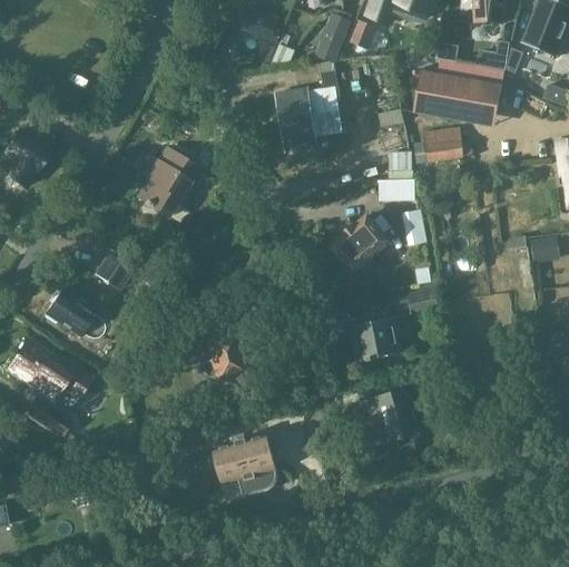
[(401,0),(432,10),(435,0),(371,0),(368,12),(366,12),(391,20),(398,0),(401,0)]
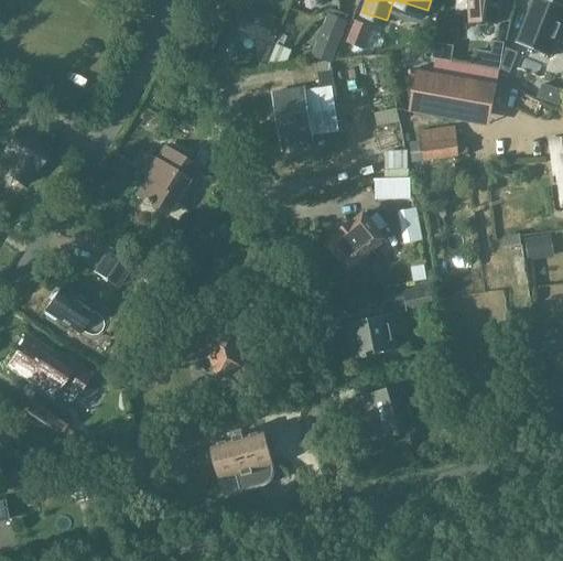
[(468,0),(471,21),(477,21),(480,23),(485,24),(488,21),(496,22),(499,0),(468,0)]
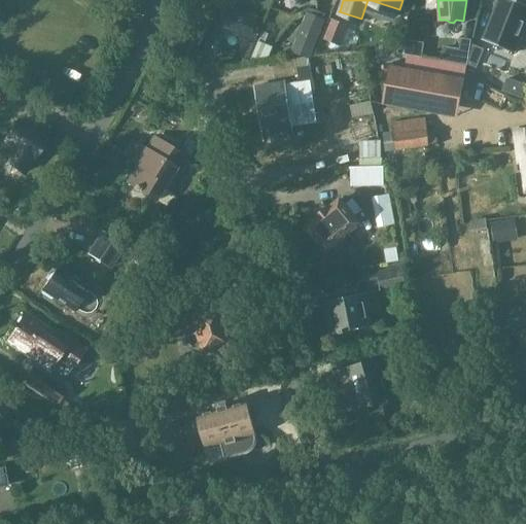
[(525,3),(518,0),(498,0),(482,41),(513,54),(525,23),(525,3)]
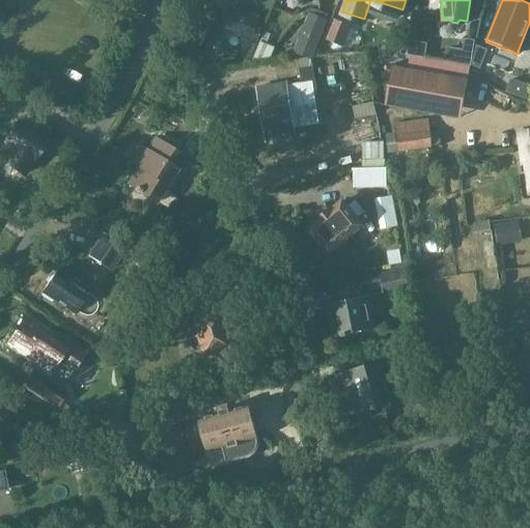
[(224,24),(250,34),(259,38),(265,25),(257,22),(259,18),(232,5),(224,24)]
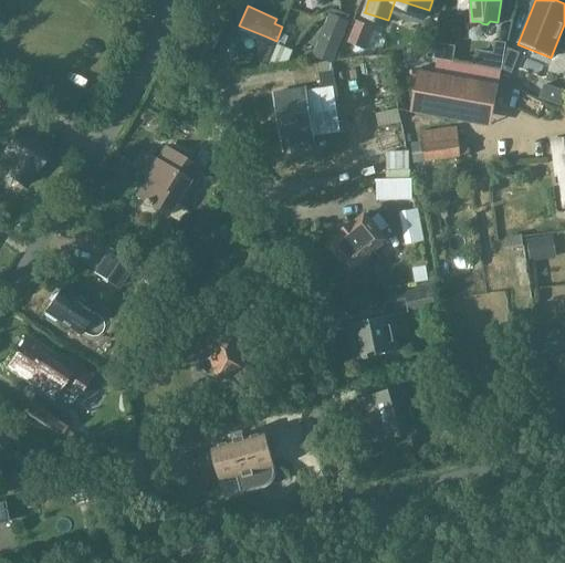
[(315,53),(332,60),(349,13),(333,7),(315,53)]
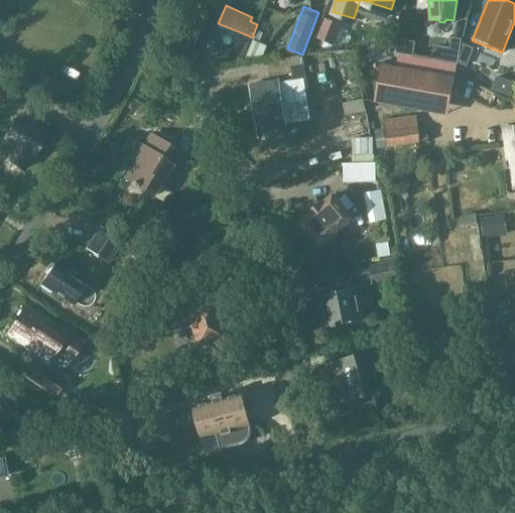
[(325,17),(316,37),(334,44),(342,24),(325,17)]
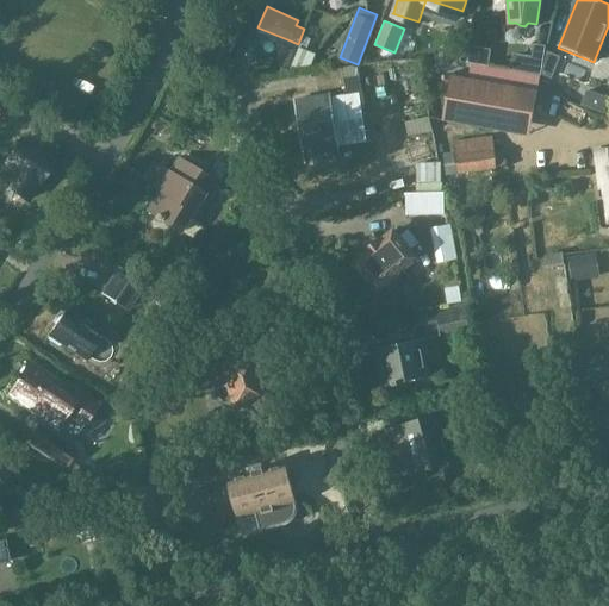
[(213,44),(231,51),(240,31),(222,24),(213,44)]
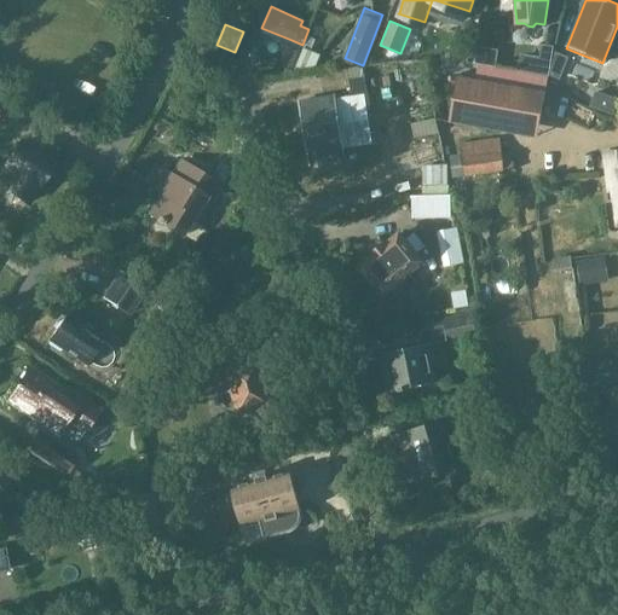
[(321,53),(302,45),(293,70),(313,70),(321,53)]
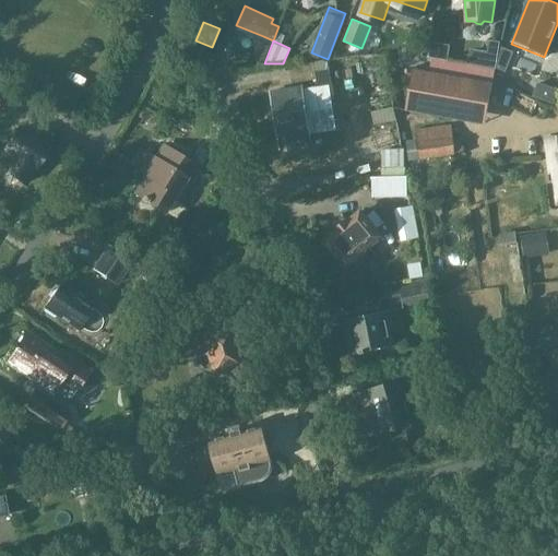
[(430,40),(428,55),(447,57),(449,43),(430,40)]
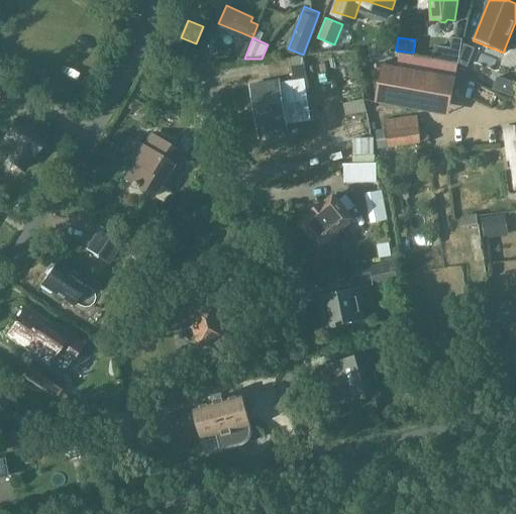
[(435,44),(432,58),(457,62),(461,38),(452,37),(450,47),(435,44)]
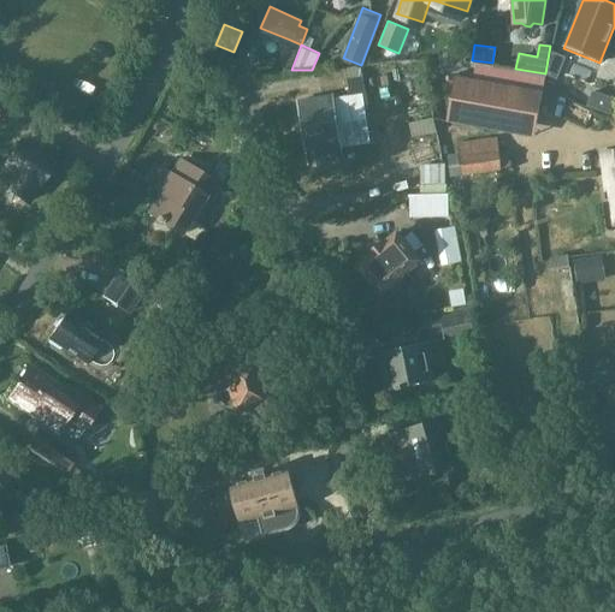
[(289,46),(282,63),(291,66),(299,49),(289,46)]
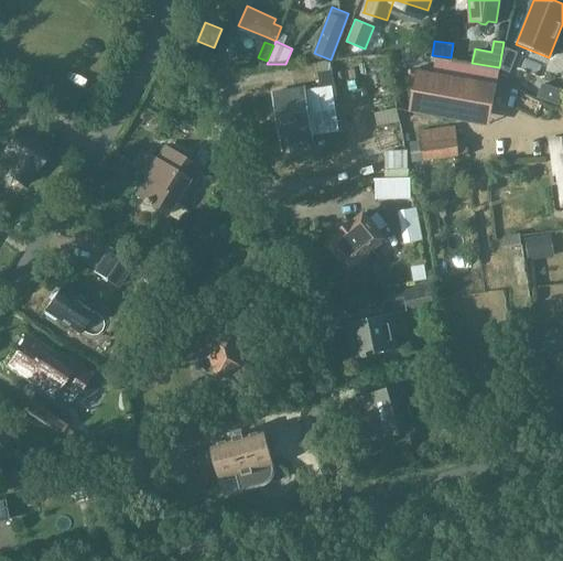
[(506,46),(501,67),(509,71),(517,51),(506,46)]
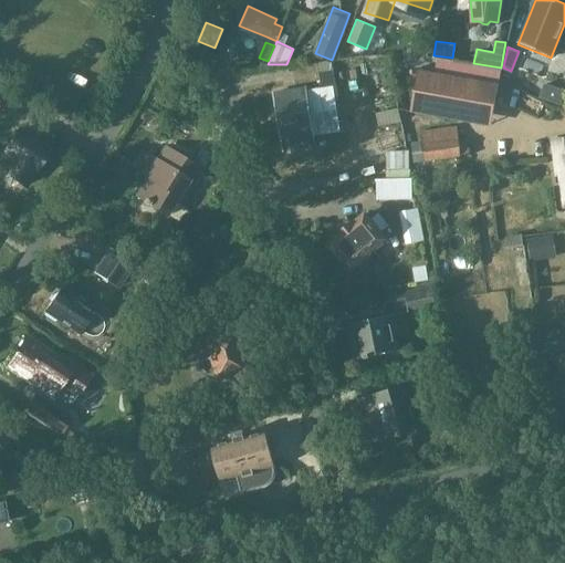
[(304,86),(274,91),(282,141),(313,135),(312,132),(339,127),(337,114),(331,115),(328,96),(337,95),(333,69),(331,60),(318,61),(320,71),(323,87),(305,91),(304,86)]
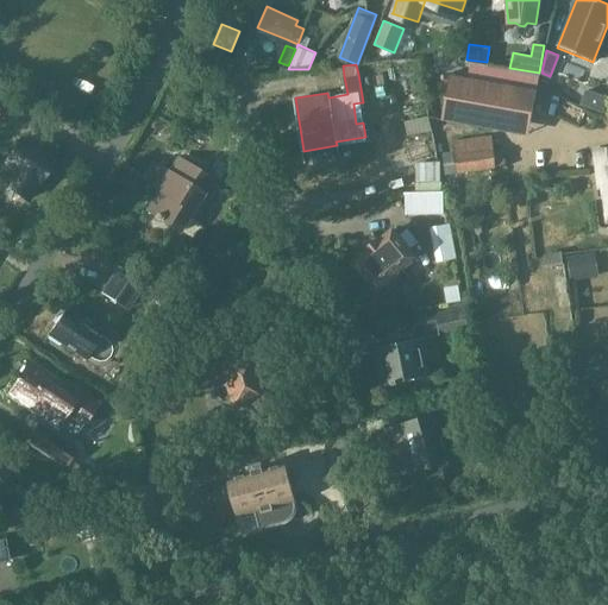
[(450,74),(442,118),(478,124),(482,102),(533,111),(537,89),(519,86),(467,76),(450,74)]
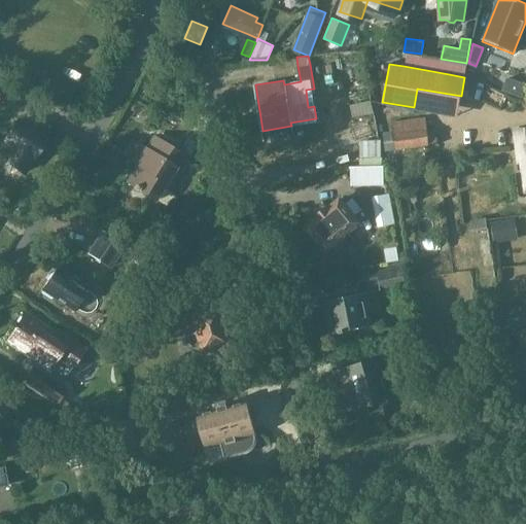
[(507,76),(503,89),(522,96),(525,85),(525,82),(507,76)]
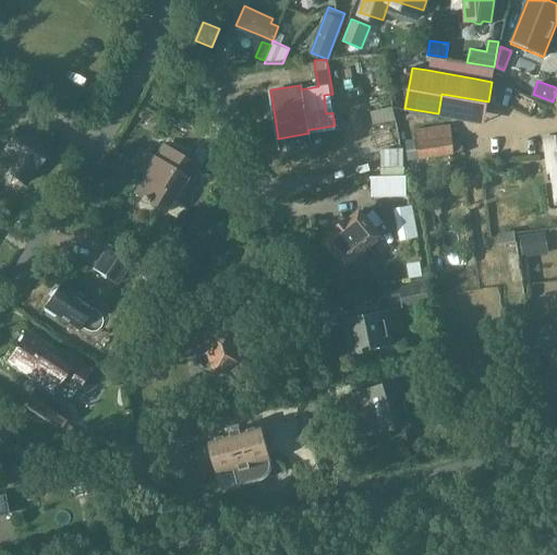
[(391,106),(371,110),(373,122),(395,118),(391,106)]
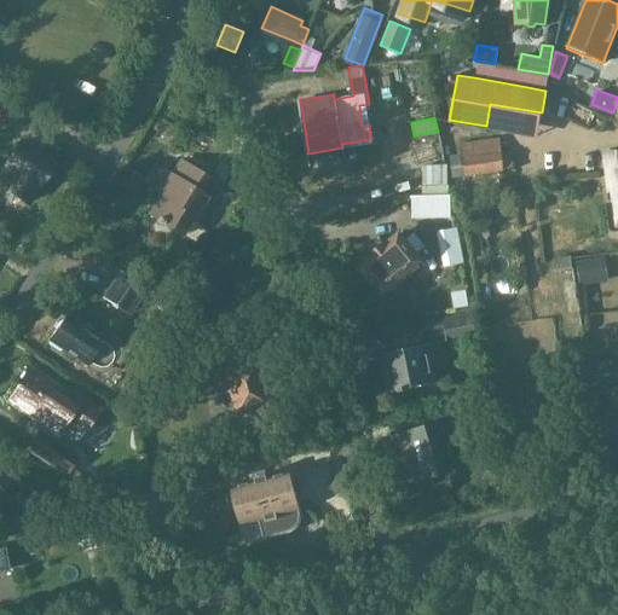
[(450,155),(454,174),(514,167),(512,150),(502,151),(500,137),(460,141),(462,154),(450,155)]
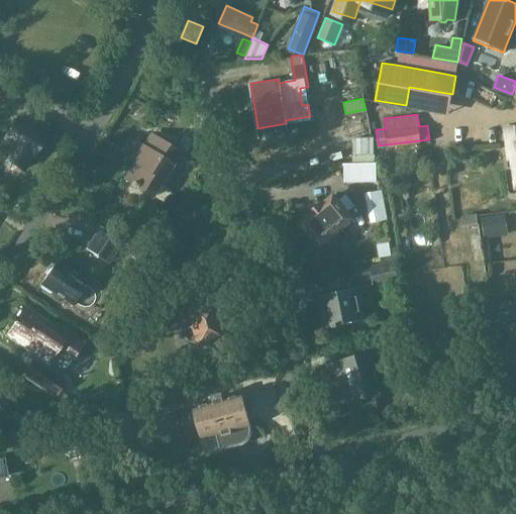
[(1,142),(9,147),(2,157),(21,170),(43,136),(17,118),(1,142)]
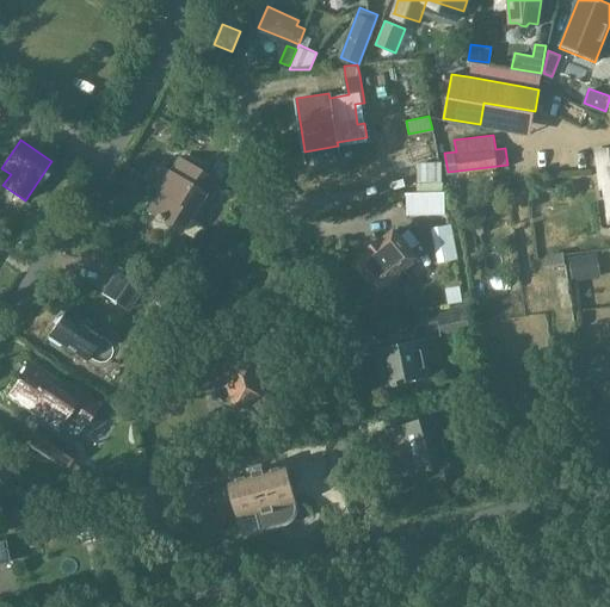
[(609,146),(597,148),(599,167),(605,222),(609,221),(609,146)]
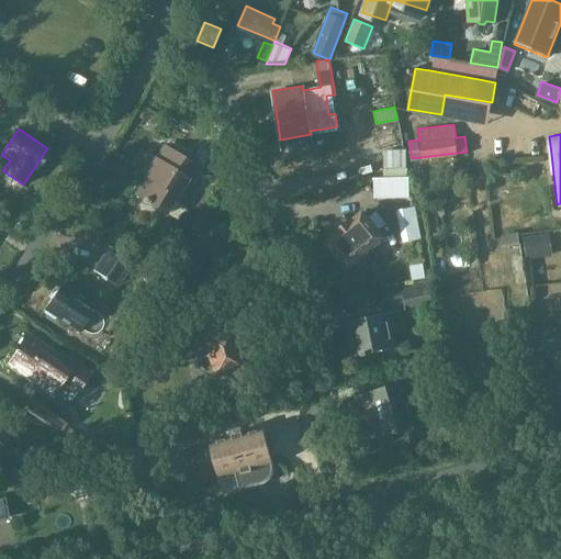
[(178,201),(200,168),(161,144),(154,156),(145,151),(139,160),(149,167),(145,175),(147,176),(135,193),(165,212),(175,199),(178,201)]
